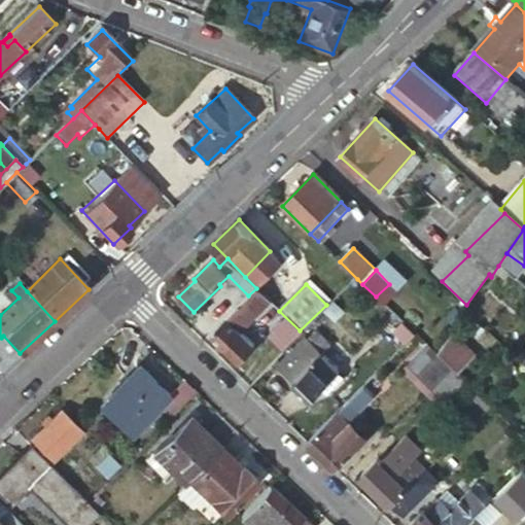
[(222,322),(209,336),(237,363),(253,346),(240,334),(271,303),(256,288),(248,295),(240,305),(222,322)]
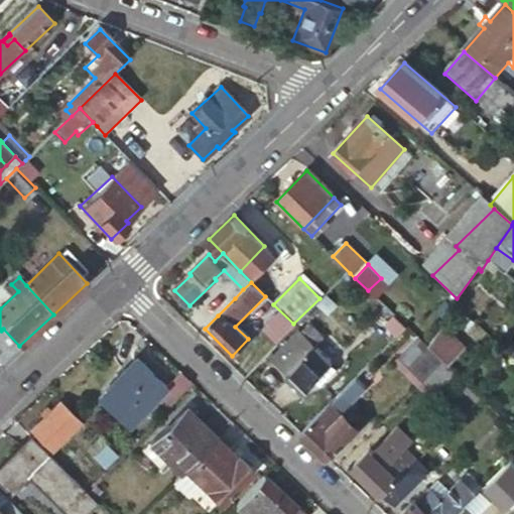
[(209,306),(218,315),(235,298),(227,289),(209,306)]
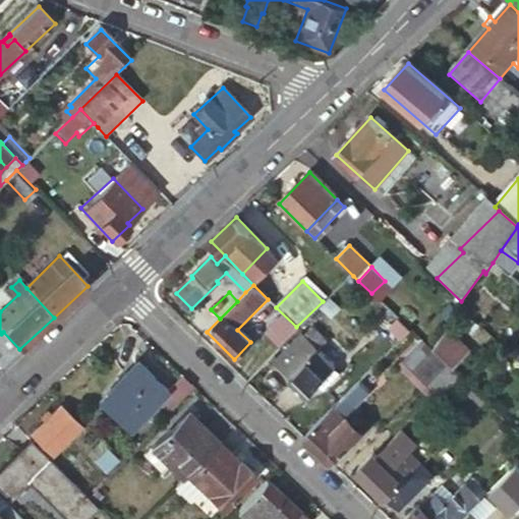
[(392,330),(400,322),(392,313),(384,322),(392,330)]
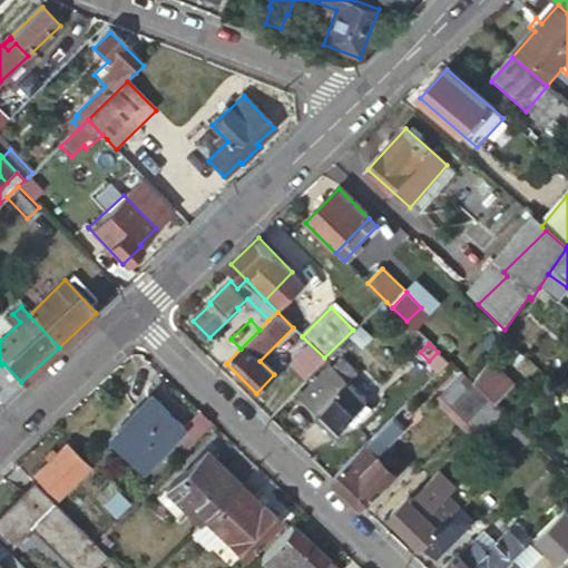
[(441,373),(450,364),(438,352),(429,361),(441,373)]
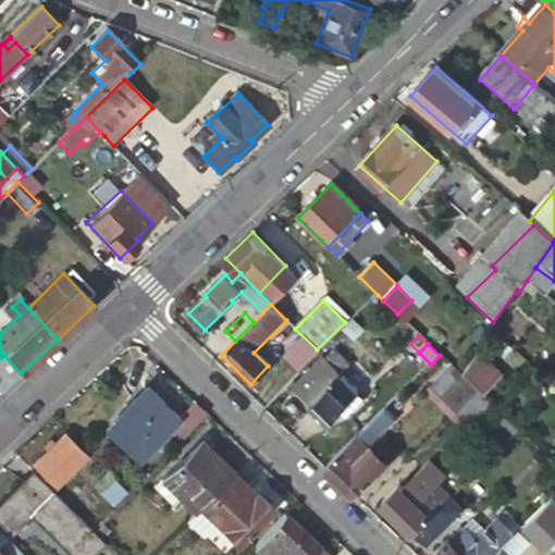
[(306,345),(290,361),(299,371),(316,354),(306,345)]
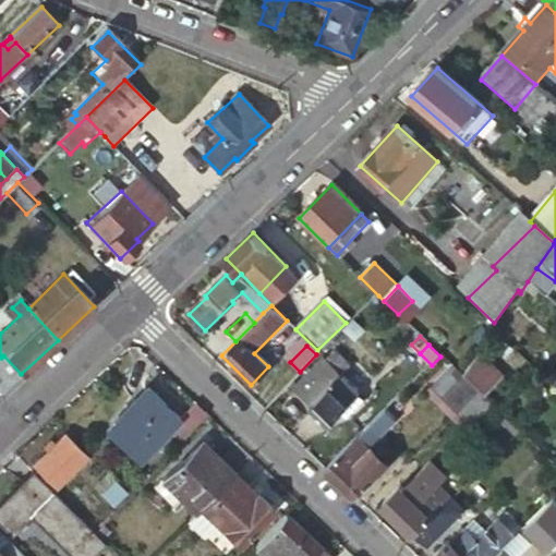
[(0,391),(1,393),(21,374),(3,355),(1,358),(0,357),(0,391)]
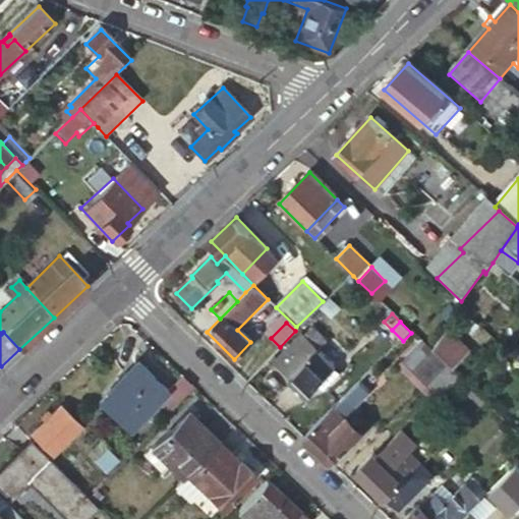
[(296,373),(319,351),(304,336),(276,364),(291,379),(296,373)]
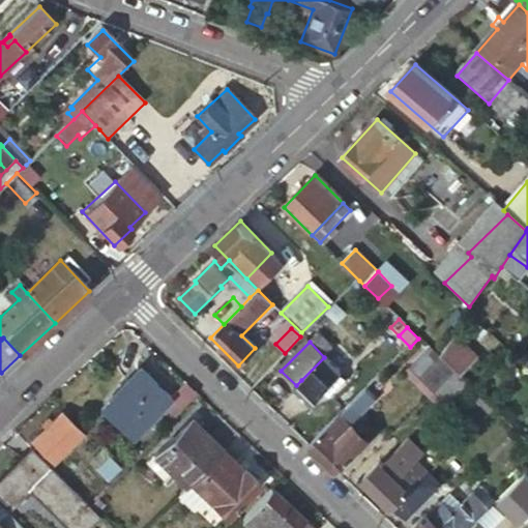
[(404,372),(416,383),(440,359),(428,347),(404,372)]
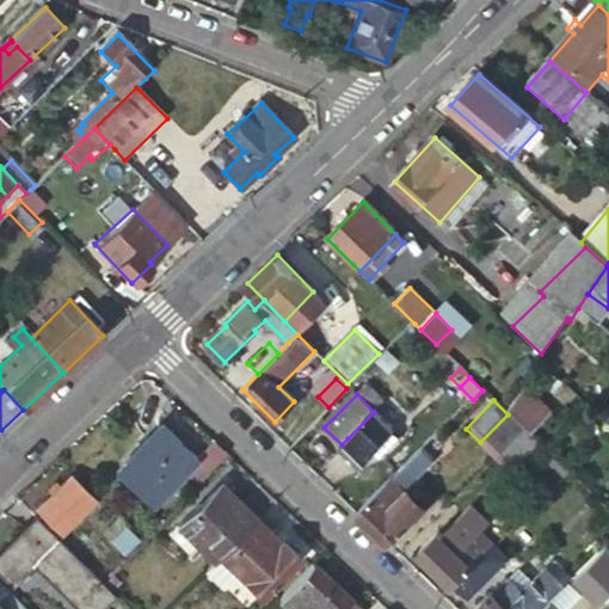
[(523,401),(512,412),(536,437),(547,428),(523,401)]
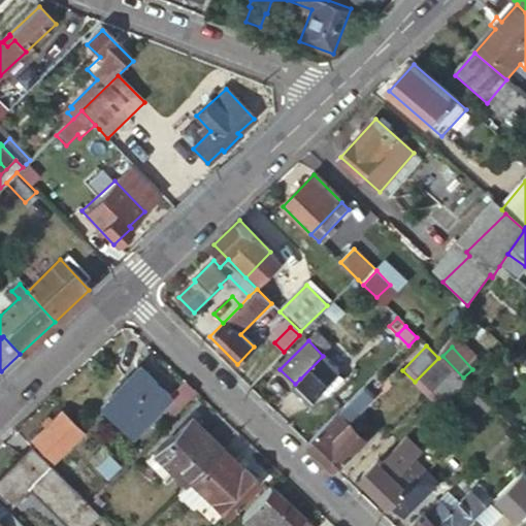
[(341,373),(323,356),(300,379),(295,384),(314,402),(325,390),(341,373)]
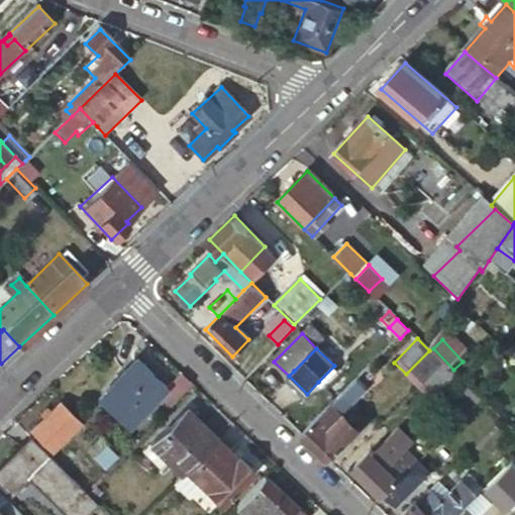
[(406,374),(421,389),(444,366),(438,359),(429,350),(406,374)]
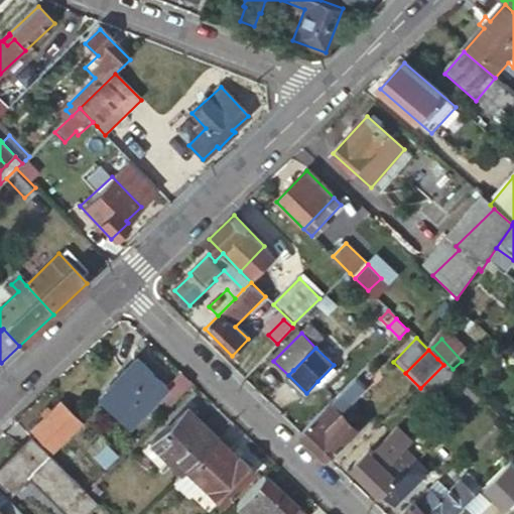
[(164,413),(191,385),(179,373),(166,388),(137,360),(98,401),(127,428),(152,401),(164,413)]
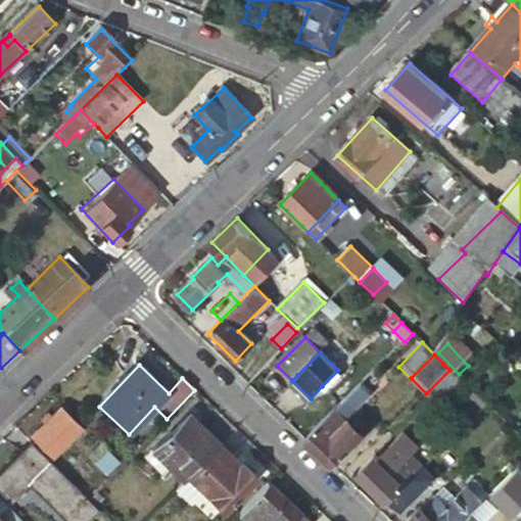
[(345,376),(338,370),(322,386),(329,393),(345,376)]
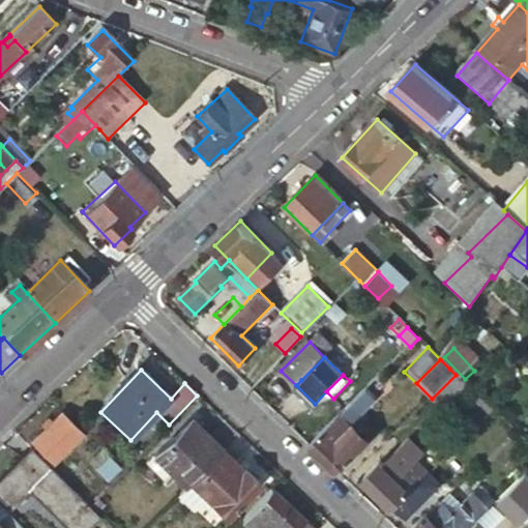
[(456,375),(432,399),(443,410),(468,386),(456,375)]
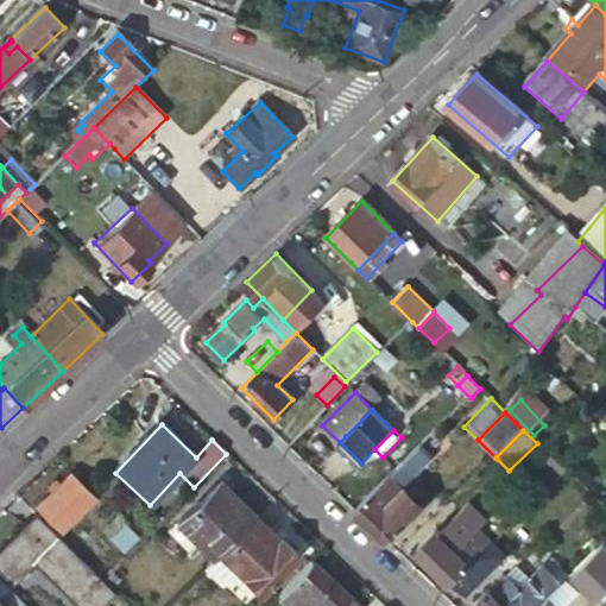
[(421,448),(403,465),(414,477),(431,459),(421,448)]
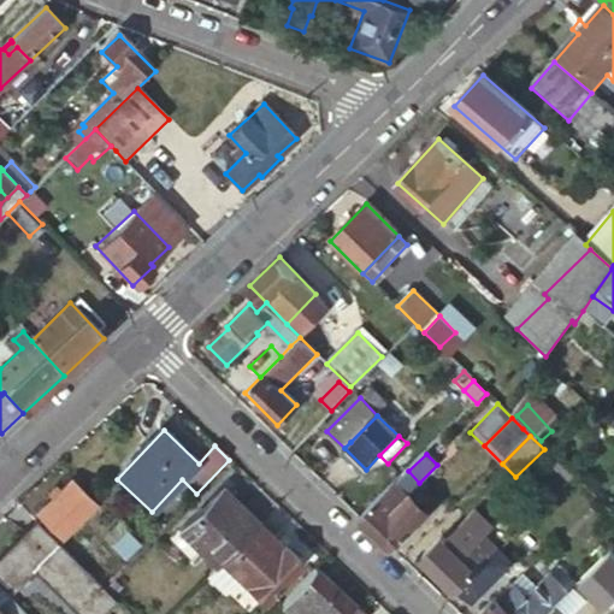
[(95,506),(71,482),(36,515),(60,541),(95,506)]
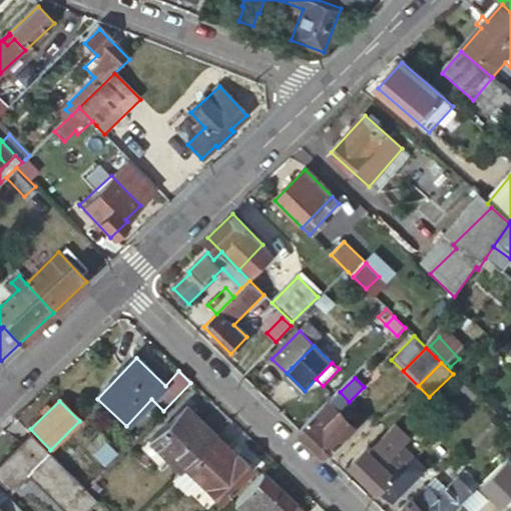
[(299,433),(325,458),(356,428),(329,402),(299,433)]
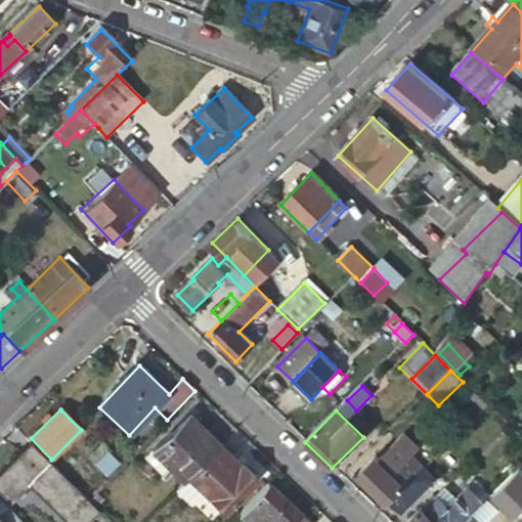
[(187,478),(221,444),(188,414),(150,453),(182,483),(187,478)]
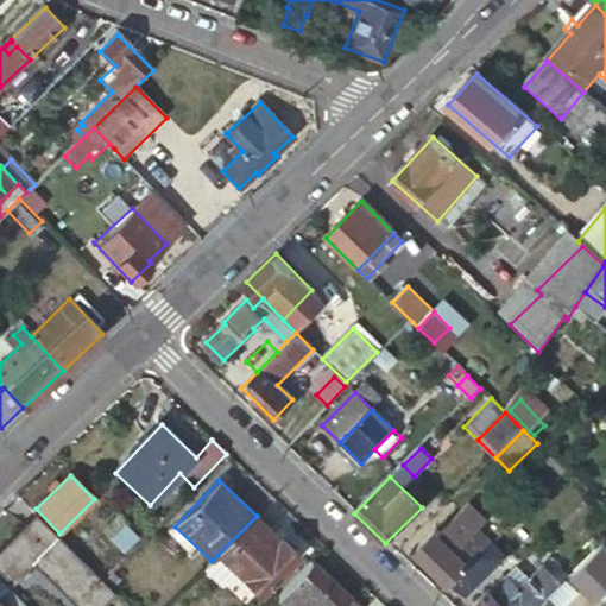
[(416,549),(450,584),(490,545),(507,529),(500,522),(485,536),(474,525),(477,523),(462,510),(439,535),(435,530),(416,549)]
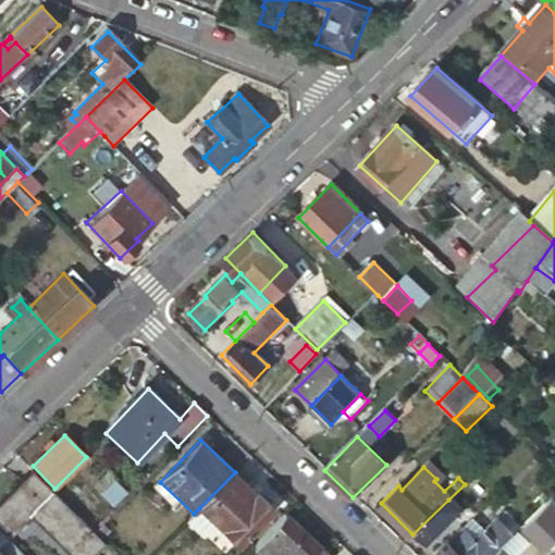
[(273,508),(235,472),(199,508),(238,545),(273,508)]
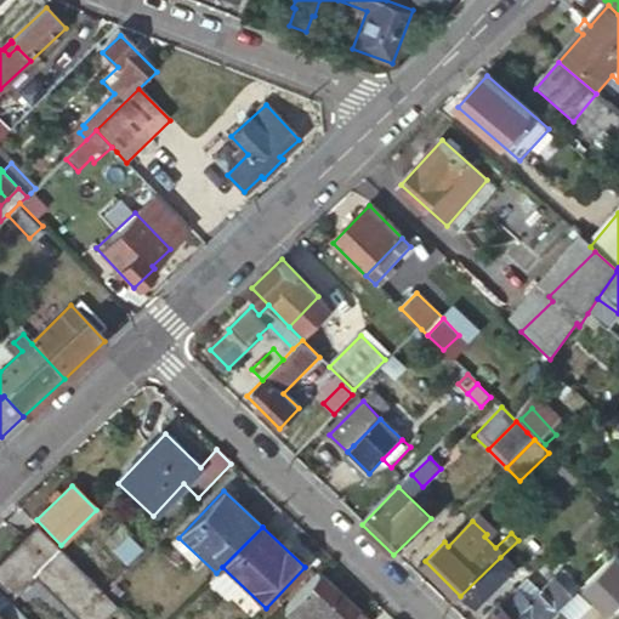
[(113,551),(126,537),(119,529),(104,544),(113,551)]
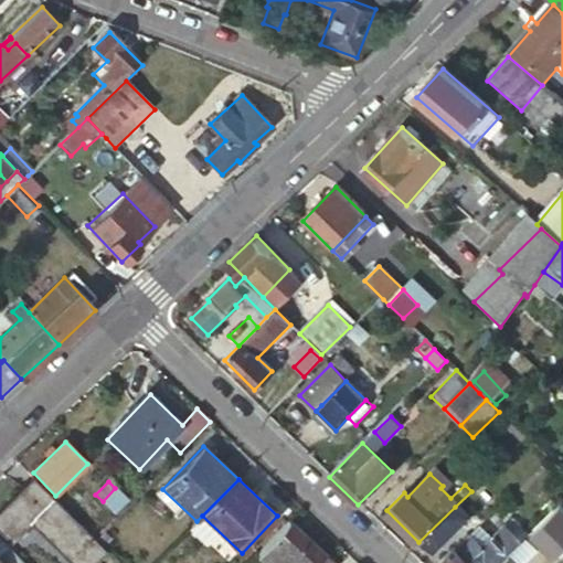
[(102,562),(109,556),(94,542),(38,485),(0,518),(0,526),(14,541),(34,522),(74,562),(102,562)]
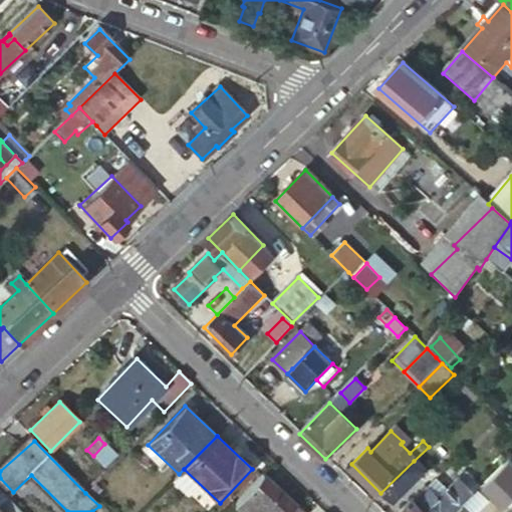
[(115,455),(104,444),(93,456),(103,467),(115,455)]
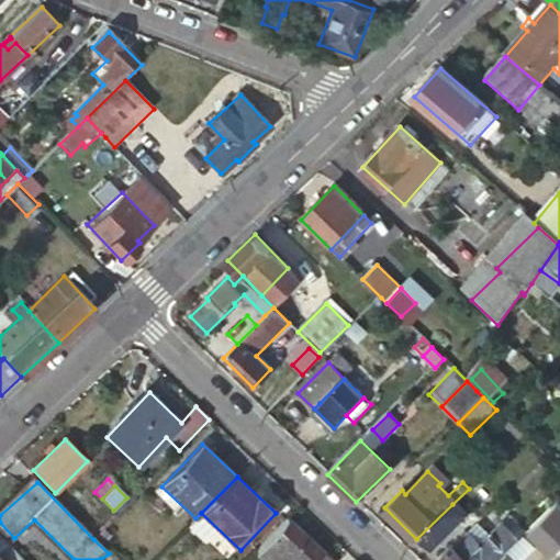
[(559,502),(532,529),(556,556),(559,551),(559,502)]
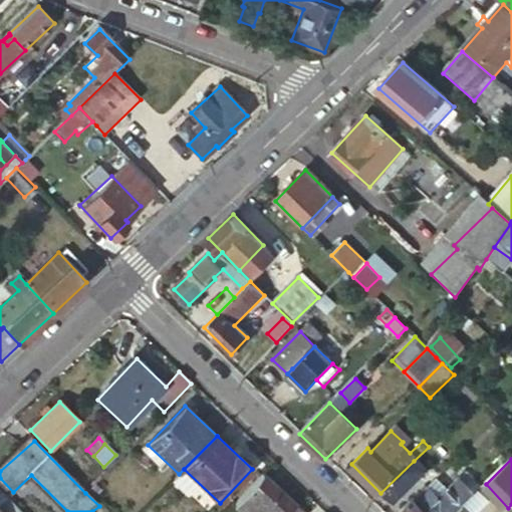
[(414,461),(380,493),(393,505),(426,473),(414,461)]
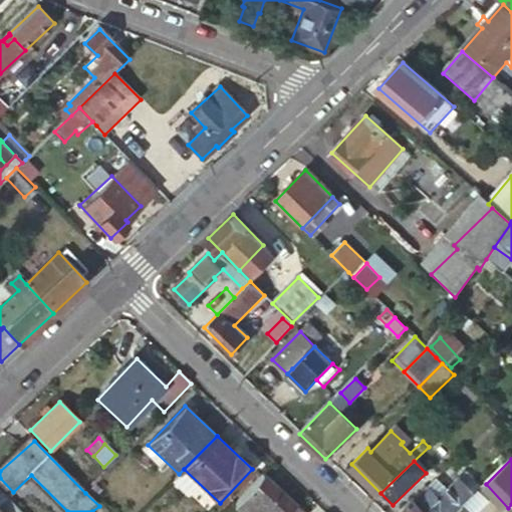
[(305,511),(266,473),(238,502),(247,511),(305,511)]
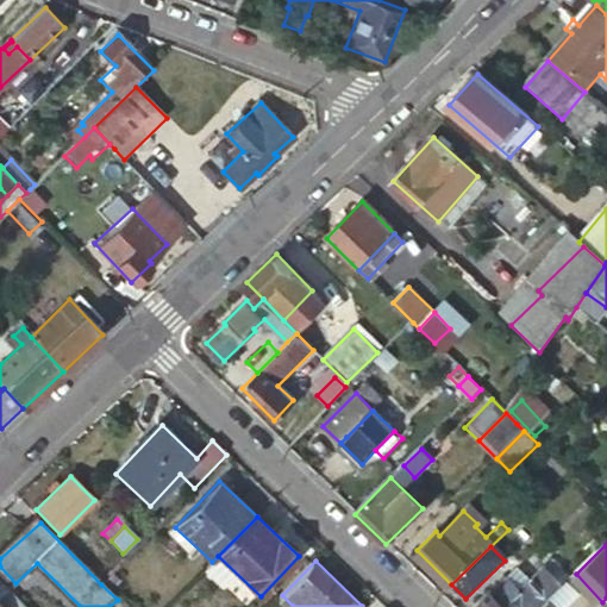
[(544,568),(563,588),(570,581),(551,561),(544,568)]
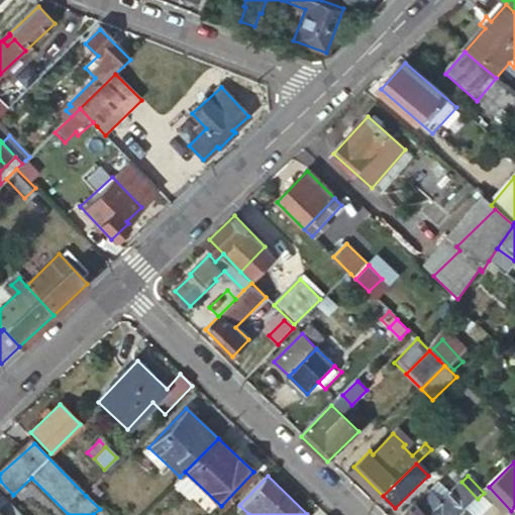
[(459,514),(478,499),(461,482),(440,502),(429,492),(417,505),(415,503),(402,514),(459,514)]
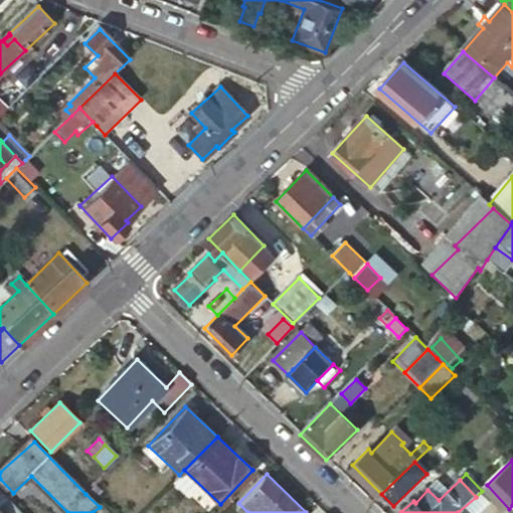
[(20,512),(0,492),(0,509),(3,512),(20,512)]
